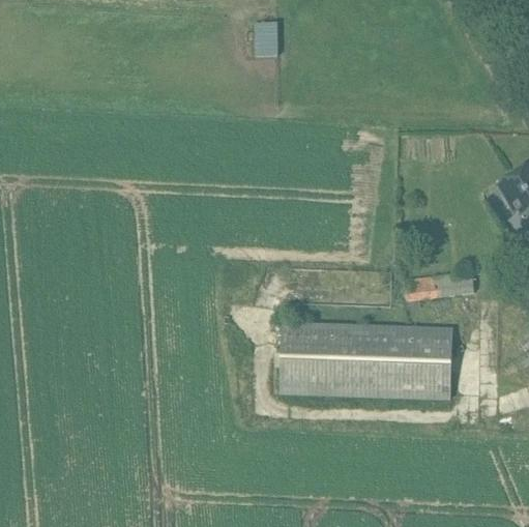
[(273,23),(258,23),(258,26),(255,26),(256,57),(273,56),(273,23)]
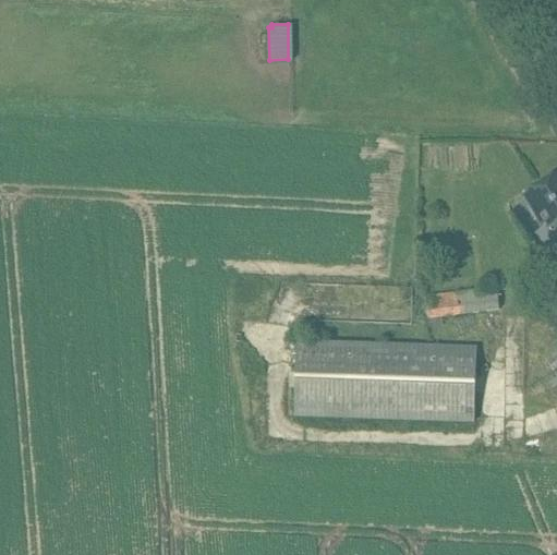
[(539,225),(535,230),(556,266),(556,172),(520,195),(539,225)]
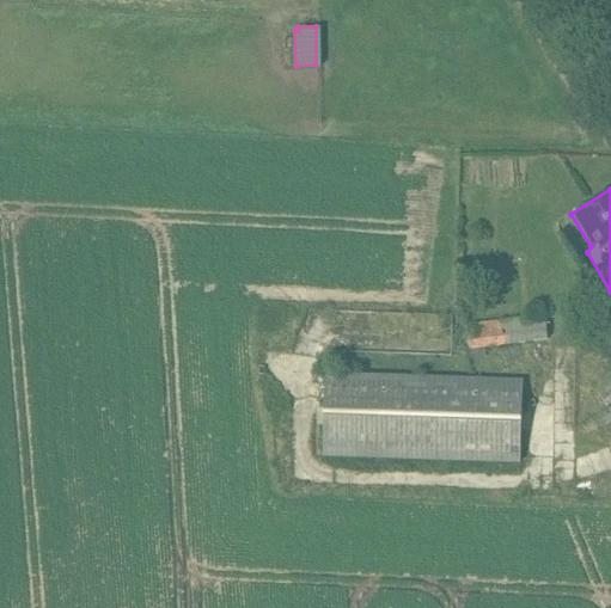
[(544,313),(466,323),(470,356),(486,355),(484,345),(547,337),(544,313)]
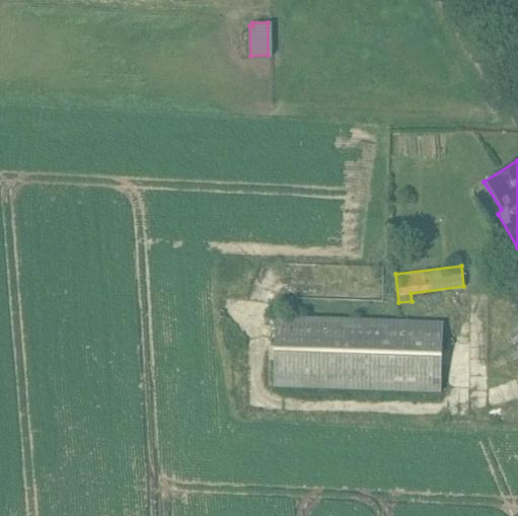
[(443,321),(276,315),(274,386),(440,392),(443,321)]
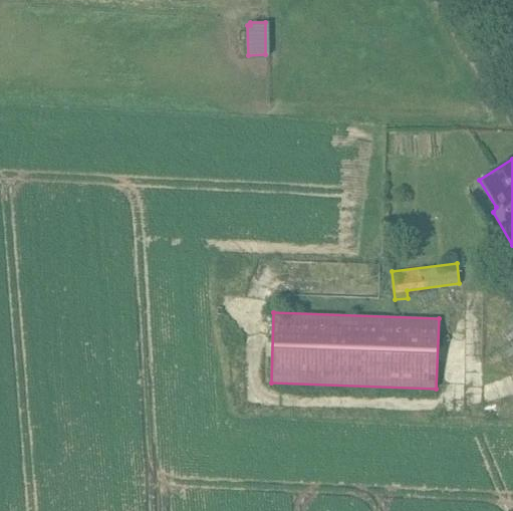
[(512,318),(501,326),(509,340),(512,345),(505,350),(508,355),(512,351),(512,318)]
